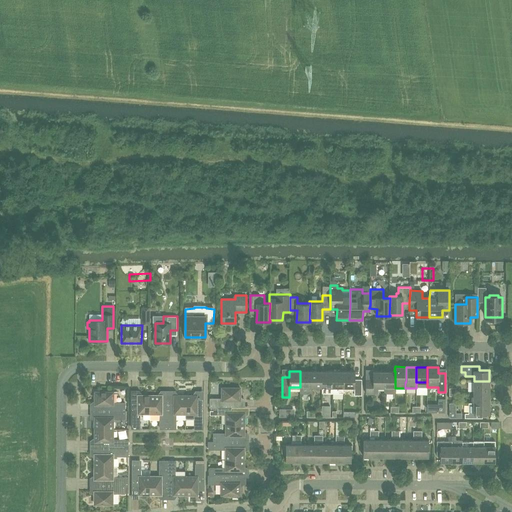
[(300,371),(300,387),(300,393),(302,393),(307,394),(308,393),(309,393),(311,393),(311,387),(311,371),(300,371)]
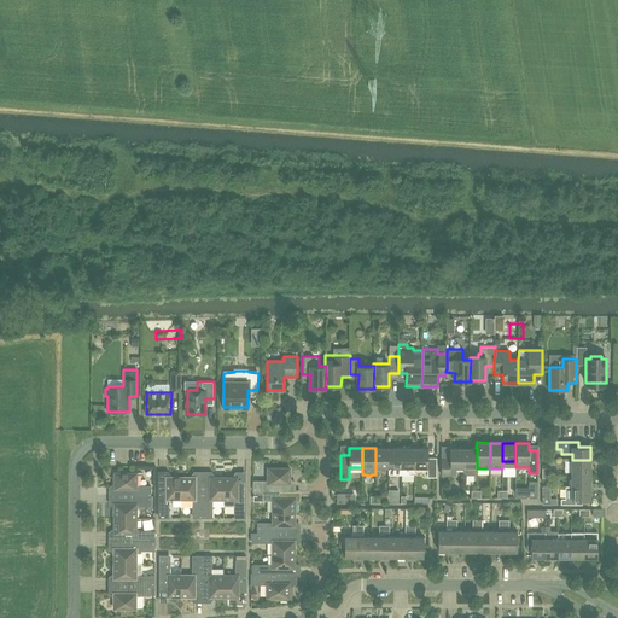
[(375,467),(389,467),(389,448),(375,448),(375,467)]
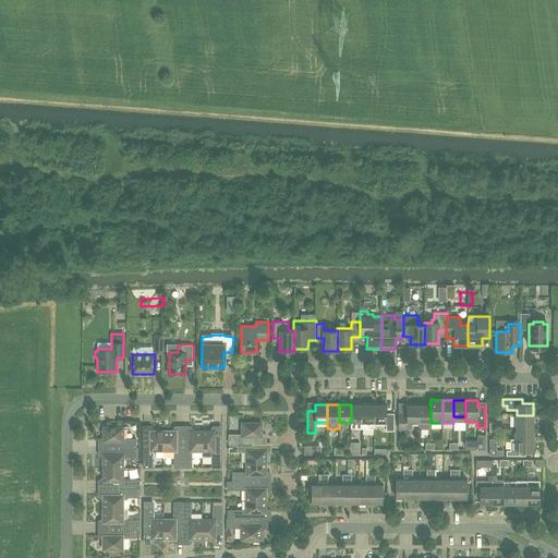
[(363,422),(363,404),(351,404),(351,422),(351,428),(362,428),(363,428),(363,422)]
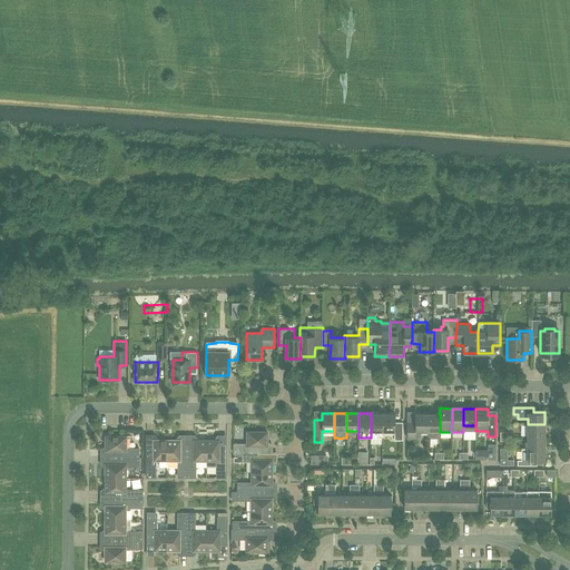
[(383,413),(371,413),(371,431),(371,438),(382,436),(382,431),(383,413)]
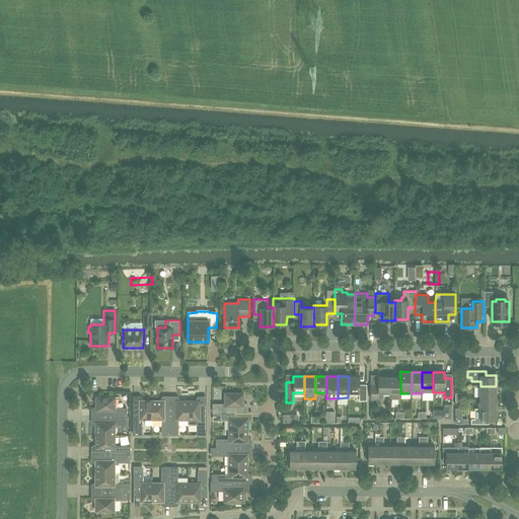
[(348,392),(359,392),(359,400),(367,400),(367,384),(360,384),(360,376),(349,376),(348,392)]
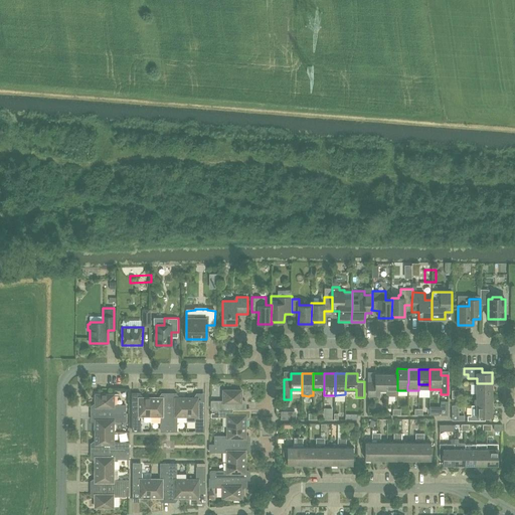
[(375,373),(375,381),(368,381),(368,395),(380,396),(380,389),(386,389),(386,373),(375,373)]
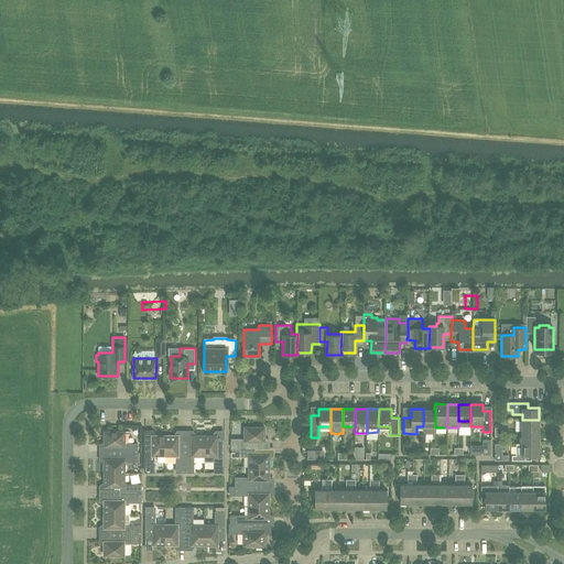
[(434,409),(423,409),(423,426),(423,431),(425,433),(433,433),(435,431),(435,427),(435,426),(435,421),(435,409),(434,409)]
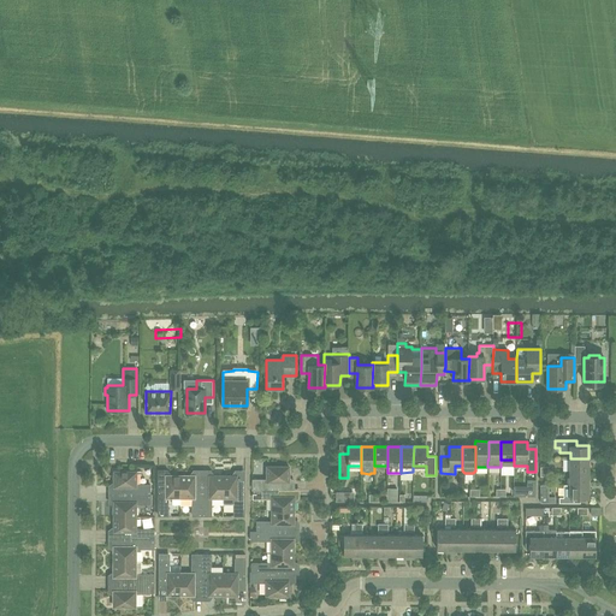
[(570,458),(570,472),(588,472),(588,458),(570,458)]
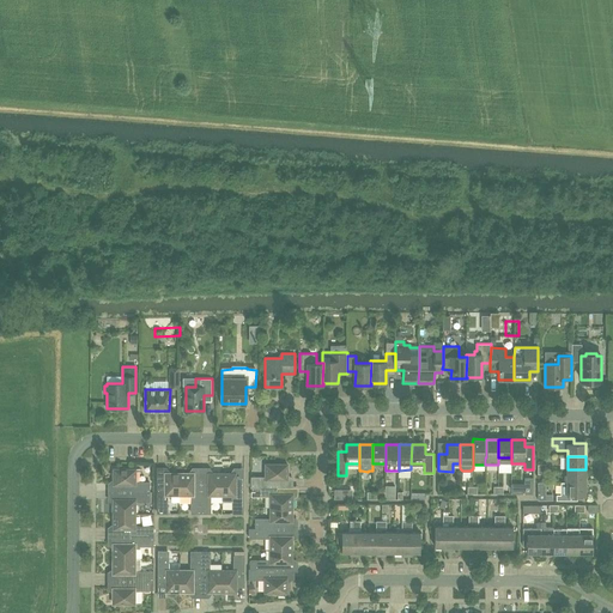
[(252,487),(253,487),(261,487),(261,486),(280,487),(280,479),(287,479),(287,465),(266,465),(266,478),(252,477),(252,487)]
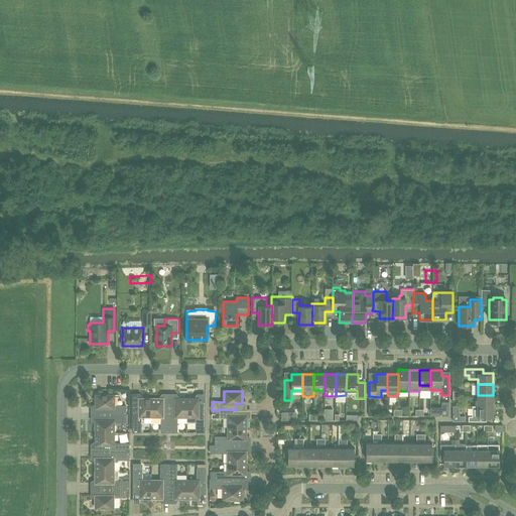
[(102,407),(102,414),(126,414),(126,406),(114,406),(114,395),(96,395),(96,407),(102,407)]
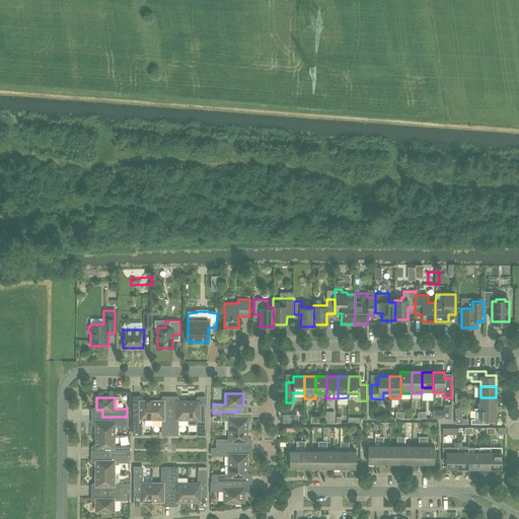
[(480,397),(479,409),(496,409),(496,397),(480,397)]
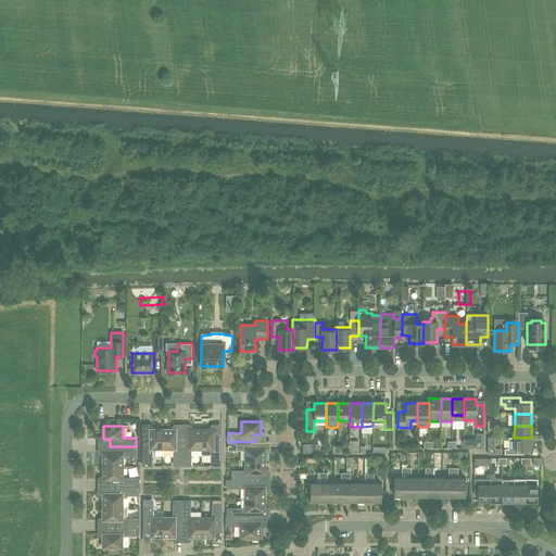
[(152,449),(155,449),(155,455),(163,455),(163,429),(150,429),(150,436),(143,436),(143,465),(152,465),(152,449)]
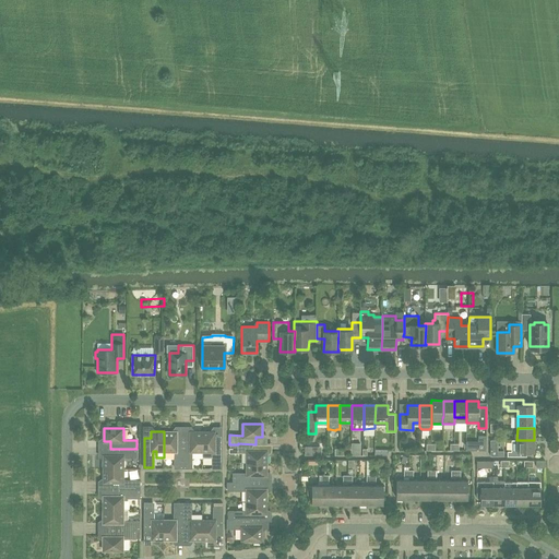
[(171,451),(175,451),(175,467),(183,467),(183,439),(177,439),(177,431),(164,431),(164,458),(171,458),(171,451)]
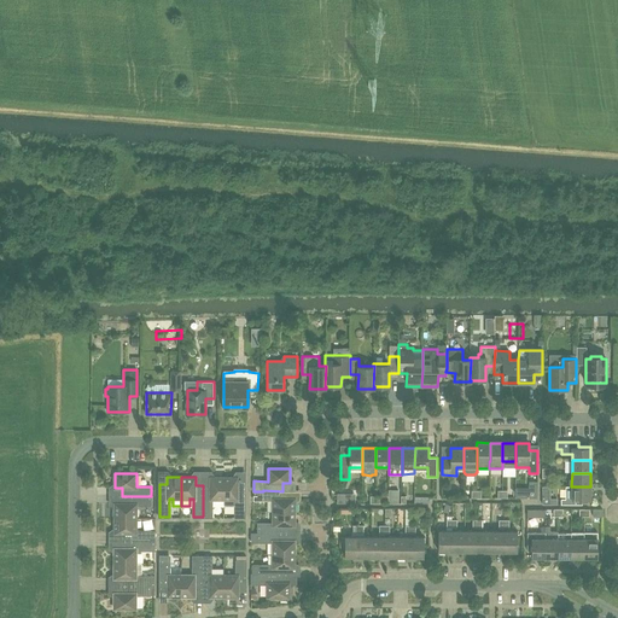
[(213,517),(213,499),(223,499),(223,477),(210,477),(210,485),(203,485),(203,517),(213,517)]
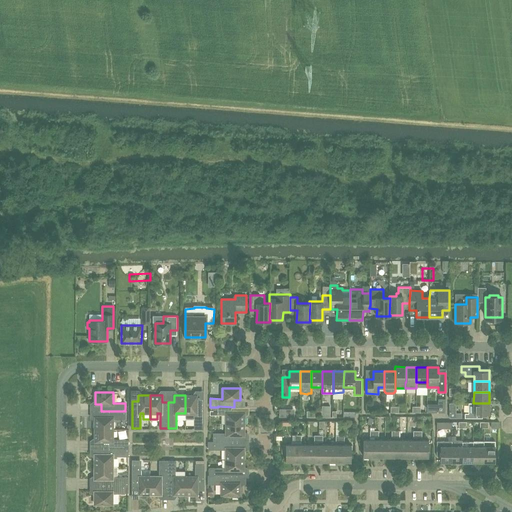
[(203,429),(203,402),(196,402),(196,395),(185,395),(185,413),(185,419),(192,419),(192,413),(195,413),(195,429),(203,429)]
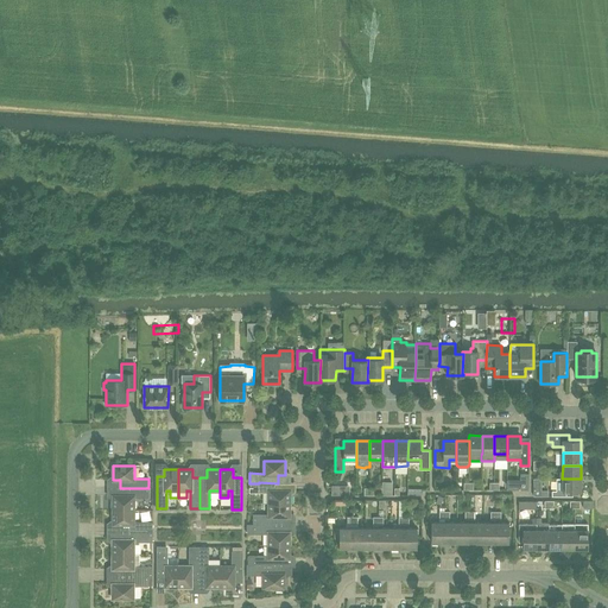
[(572,496),(572,492),(581,492),(581,479),(562,479),(556,479),(556,491),(552,491),(552,496),(572,496)]
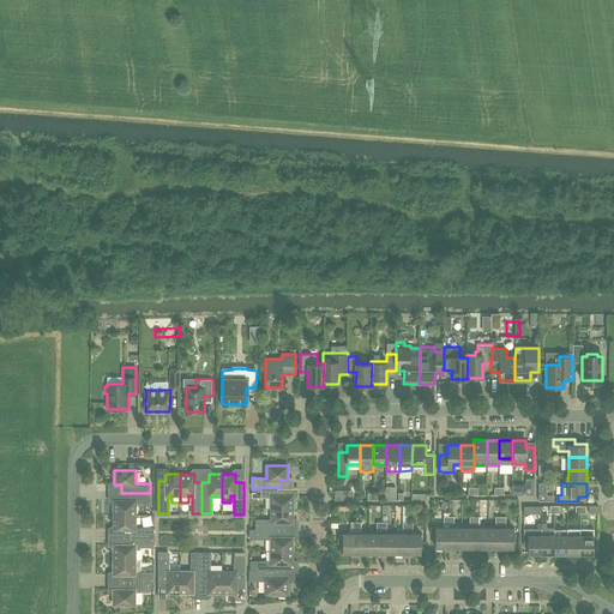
[(262,493),(262,497),(271,497),(271,509),(293,509),(293,495),(286,495),(286,488),(281,488),(262,487),(262,488),(253,488),(253,493),(262,493)]
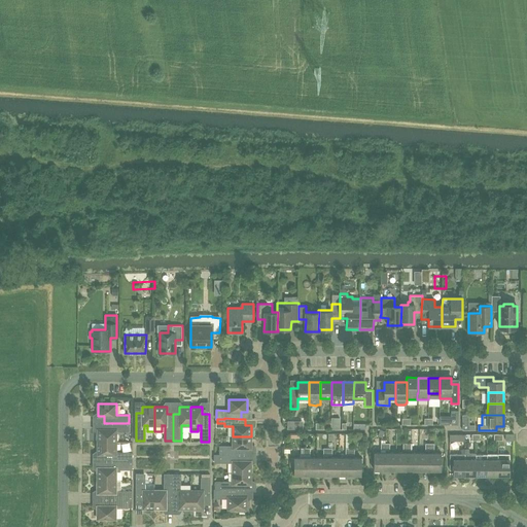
[(98,429),(98,442),(116,442),(116,431),(129,431),(129,423),(104,423),(104,429),(98,429)]
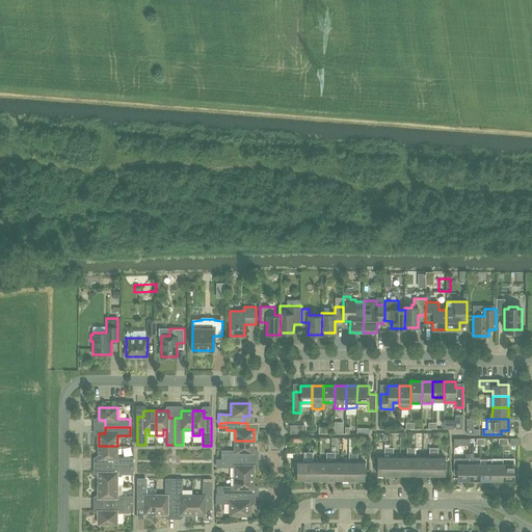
[(222,450),(222,458),(247,458),(247,452),(254,452),(254,441),(235,441),(235,450),(222,450)]
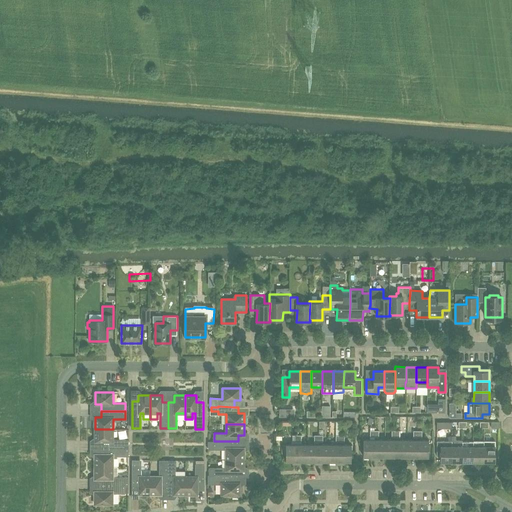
[(128,448),(128,440),(113,440),(113,429),(95,429),(95,441),(101,441),(101,448),(125,448),(128,448)]
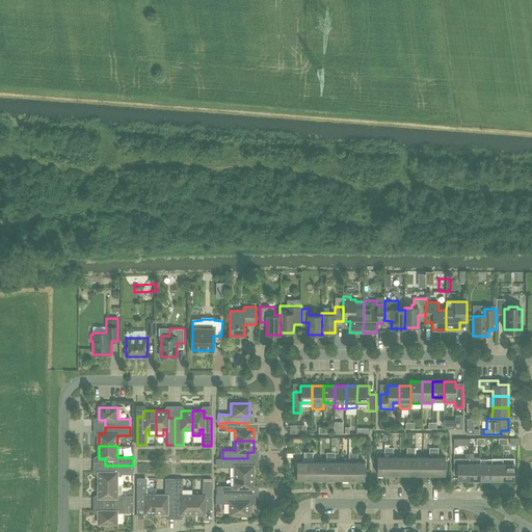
[(469,480),(480,480),(480,463),(480,458),(480,457),(474,457),(474,453),(470,453),(470,458),(470,463),(469,480)]
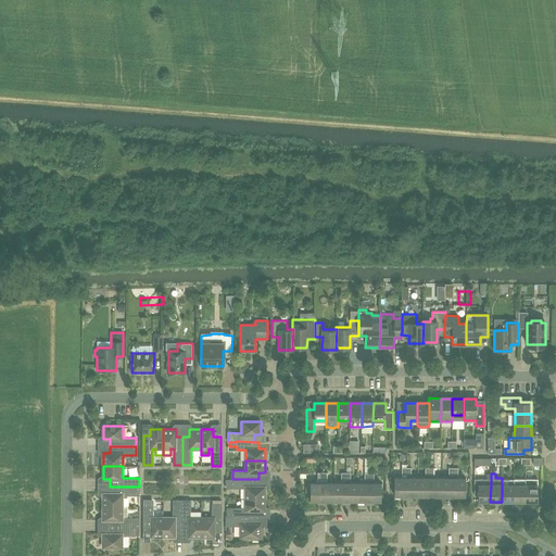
[(402,498),(406,498),(406,478),(394,478),(394,495),(402,495),(402,498)]
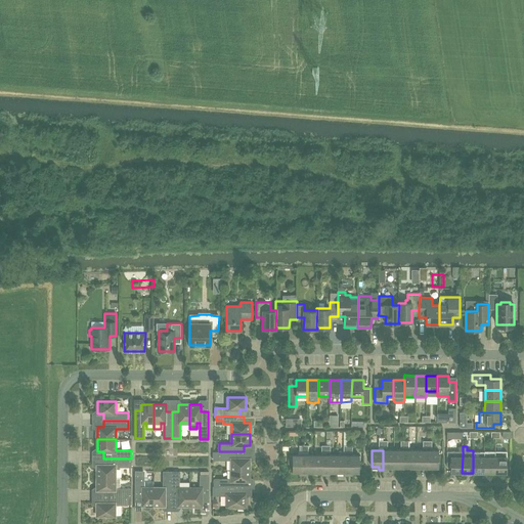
[(387,470),(387,467),(394,467),(394,450),(383,450),(383,470),(387,470)]
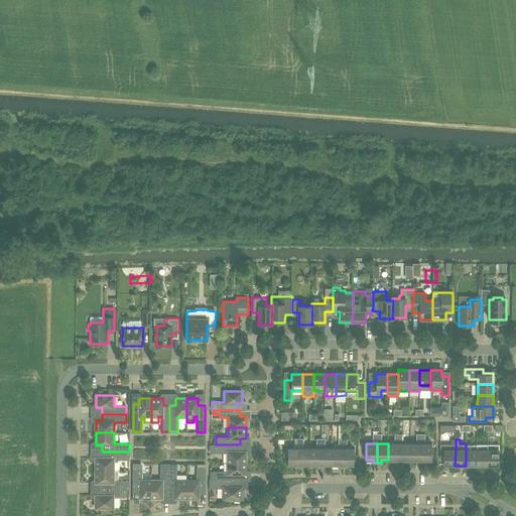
[(388,460),(395,460),(395,464),(399,464),(399,443),(388,443),(388,460)]
